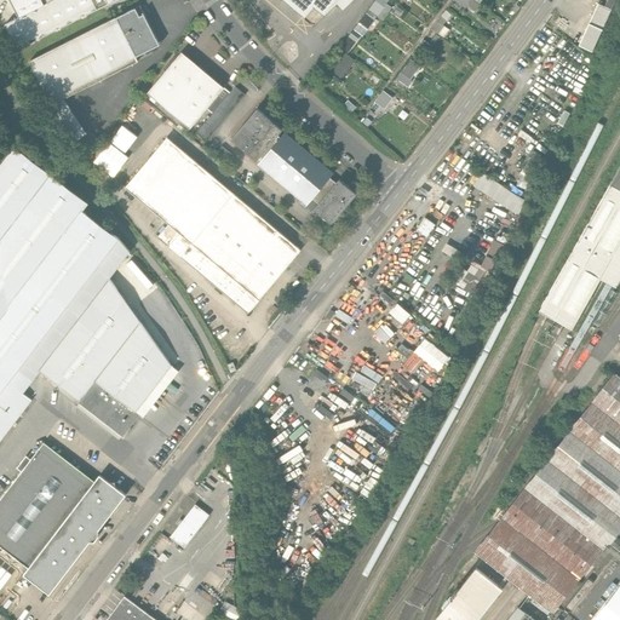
[(42,0),(45,5),(32,12),(6,26),(18,50),(118,0),(42,0)]
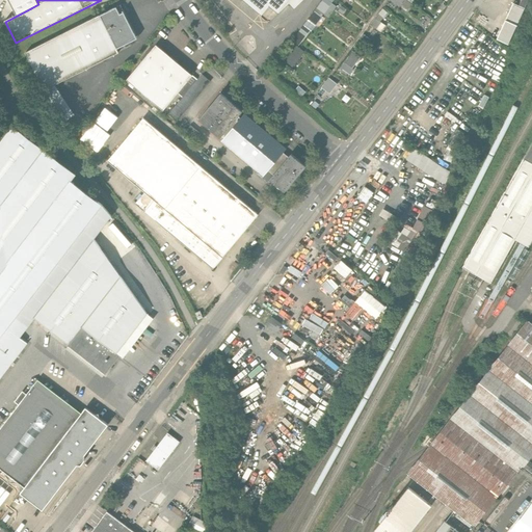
[(36,0),(21,0),(27,10),(38,4),(36,0)]
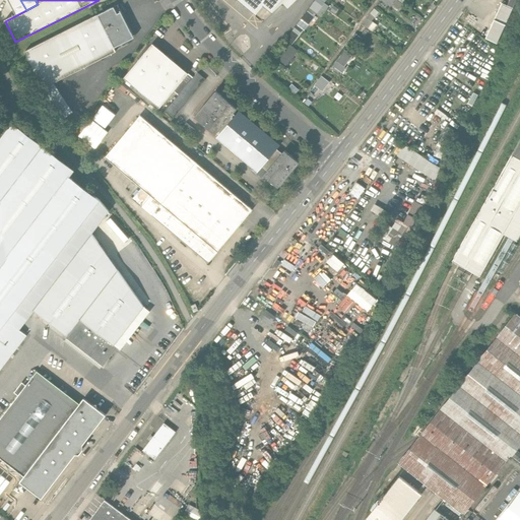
[(240,0),(256,13),(264,4),(273,12),(283,3),(288,8),(297,0),(240,0)]
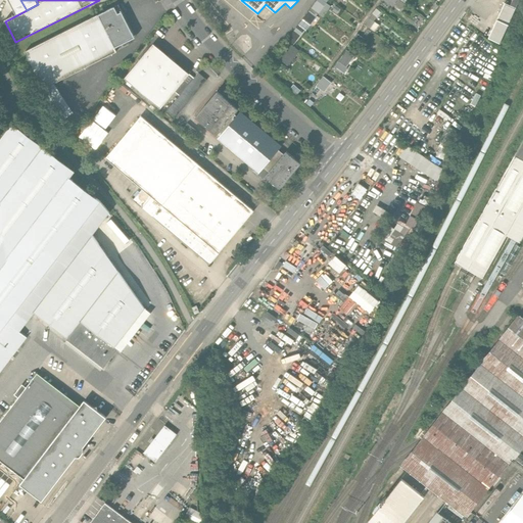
[(297,44),(320,13),(325,17),(334,3),(329,0),(317,0),(290,39),(297,44)]
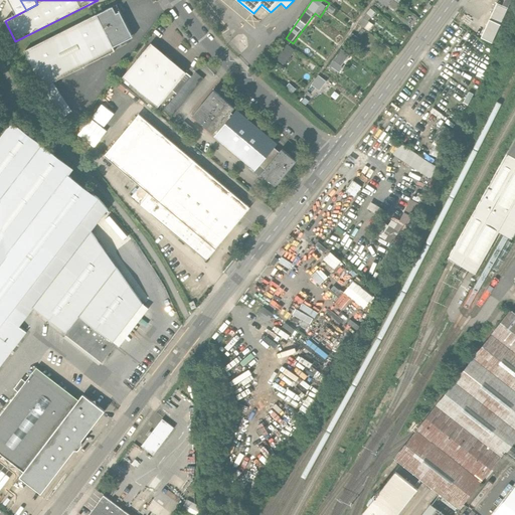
[(113,7),(24,50),(42,87),(115,51),(113,46),(133,37),(121,12),(117,14),(113,7)]
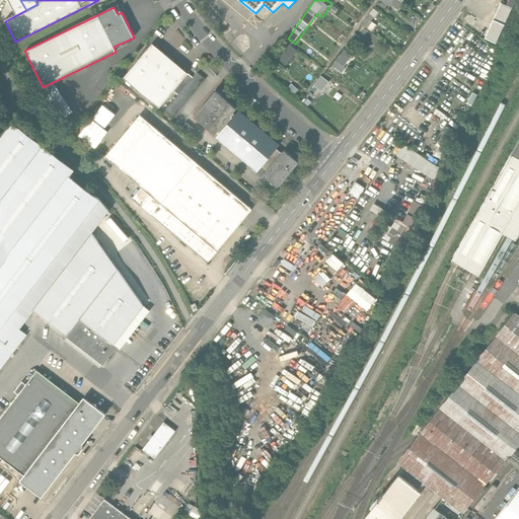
[(344,72),(363,39),(354,33),(335,67),(344,72)]
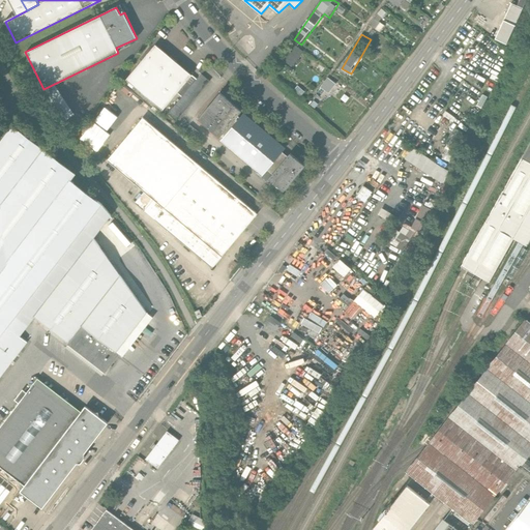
[(153,47),(125,81),(162,112),(176,94),(190,77),(153,47)]
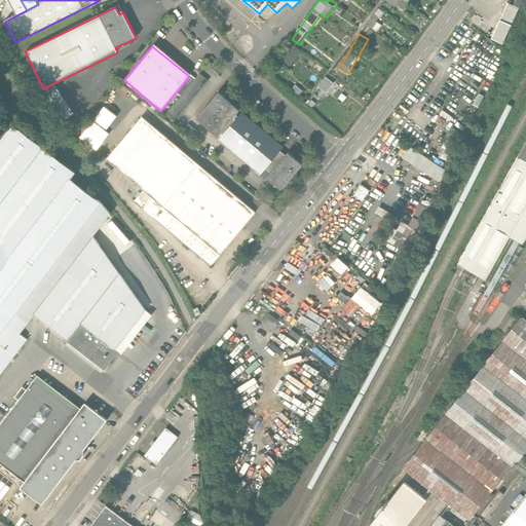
[(194,80),(189,76),(175,94),(179,98),(161,119),(170,126),(207,82),(198,76),(194,80)]
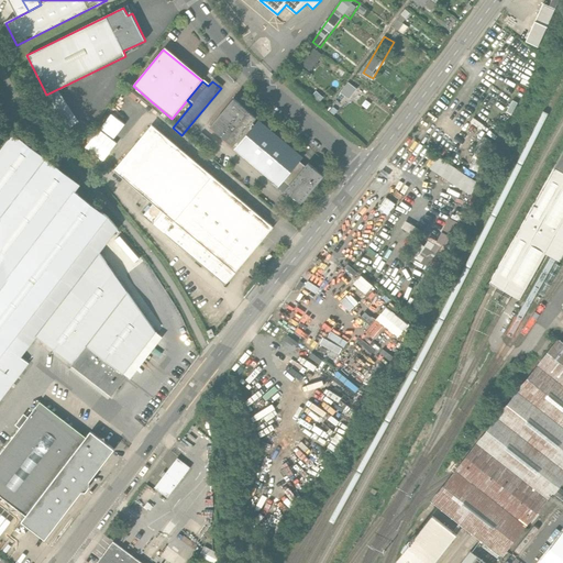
[(352,98),(359,87),(349,81),(342,92),(352,98)]
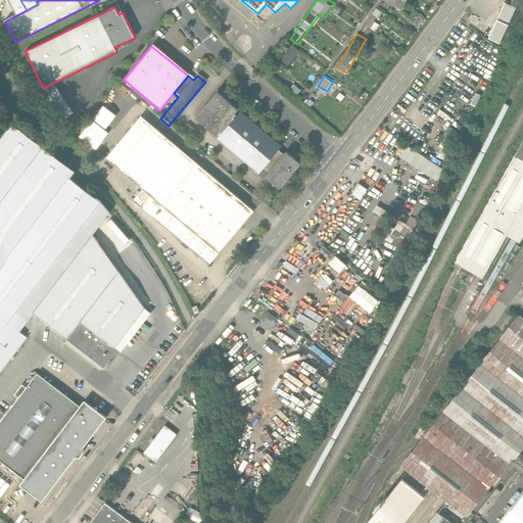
[(53,89),(64,117),(73,114),(60,85),(53,89)]
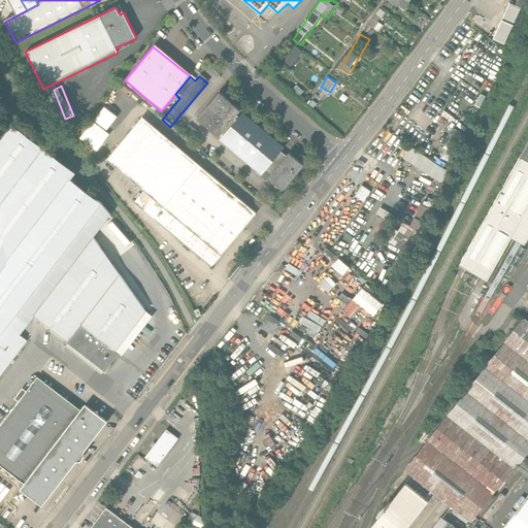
[(240,111),(218,93),(196,120),(219,138),(239,113),(240,111)]
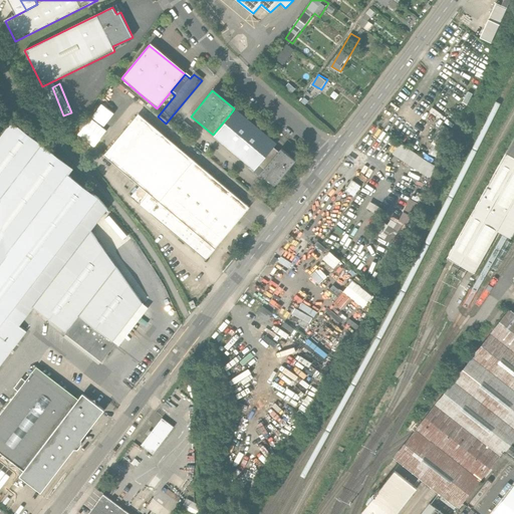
[(273,145),(233,110),(213,135),(212,137),(252,170),(257,165),(271,148),(273,145)]
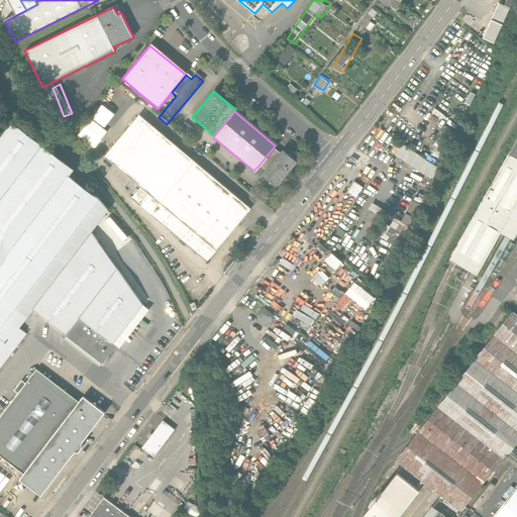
[(440,120),(429,113),(421,125),(432,132),(440,120)]
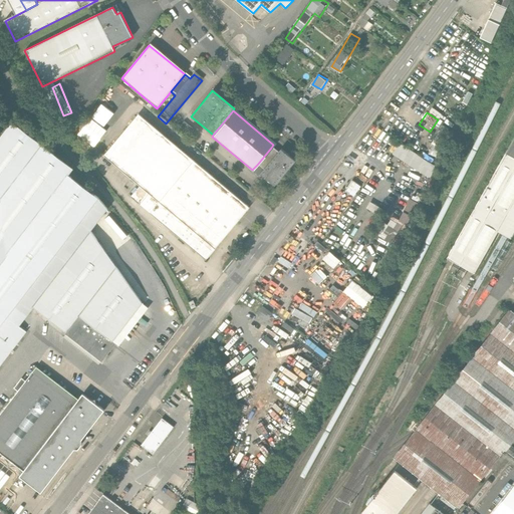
[(137,115),(102,156),(139,186),(213,249),(247,208),(137,115)]
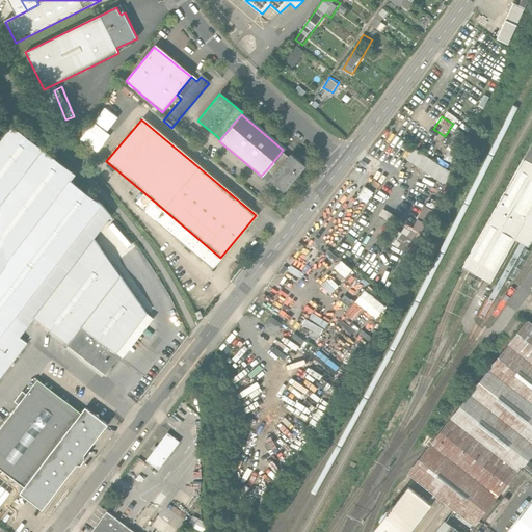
[(91,126),(79,141),(95,154),(107,137),(91,126)]
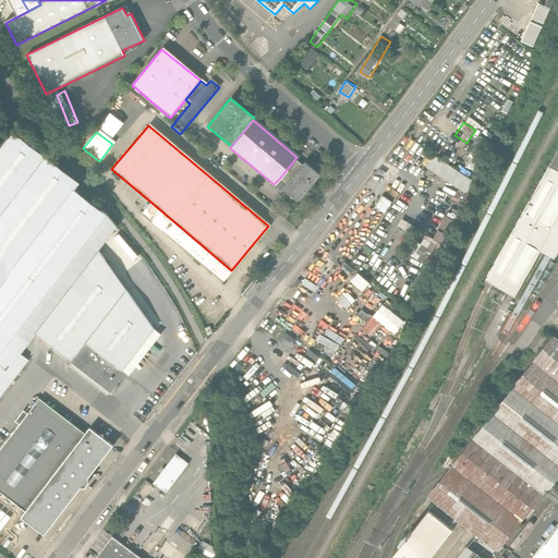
[(0,222),(48,160),(14,133),(0,150),(0,222)]
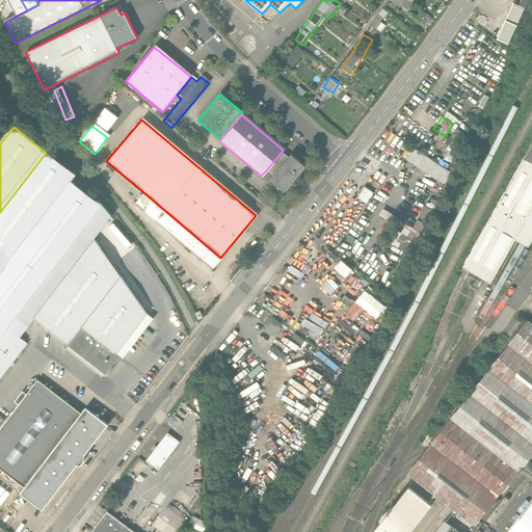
[(197,135),(189,128),(184,132),(193,140),(197,135)]
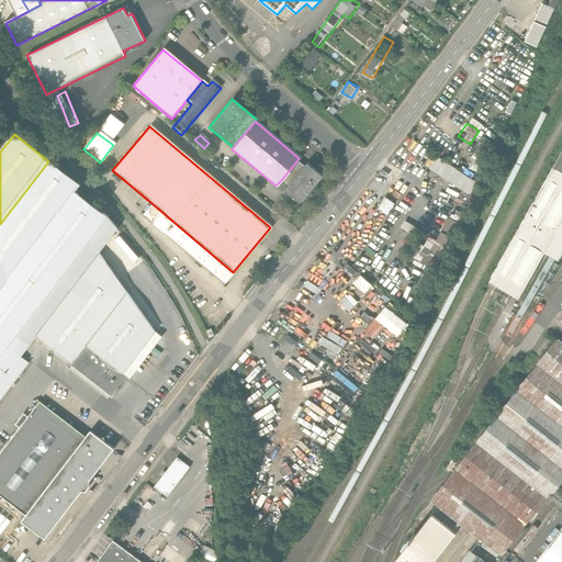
[(561,153),(489,283),(496,287),(508,294),(518,300),(543,255),(551,259),(558,262),(561,255),(561,153)]
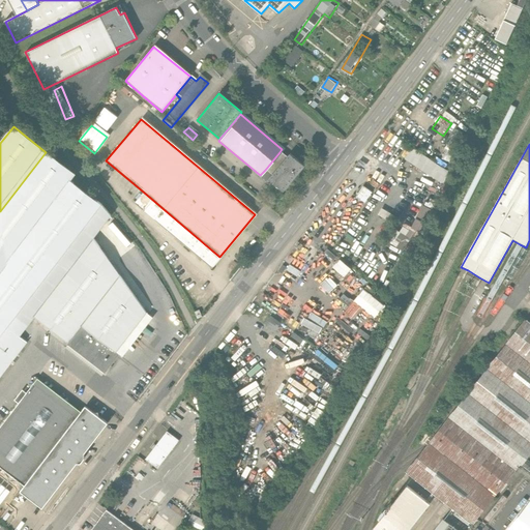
[(0,211),(0,277),(72,183),(78,176),(46,152),(0,211)]
